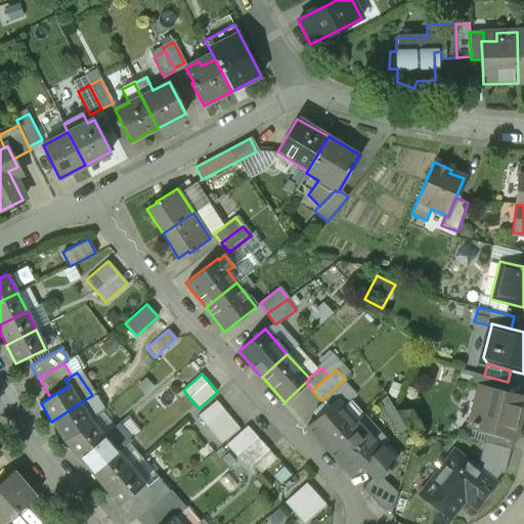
[(509,382),(508,382),(484,376),(474,374),(470,388),(479,390),(480,388),(506,395),(509,382)]
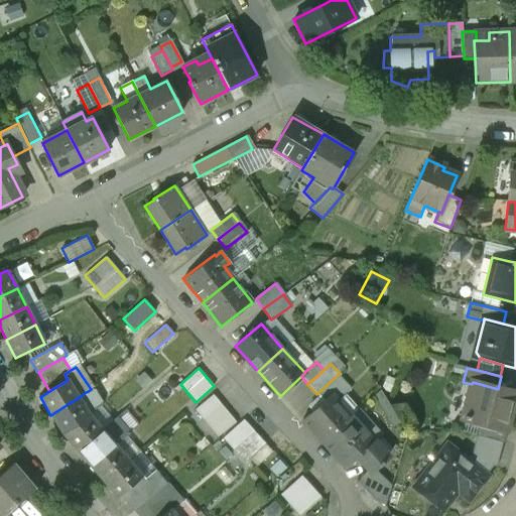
[(463,421),(506,432),(515,393),(498,389),(473,382),(472,384),(463,421)]
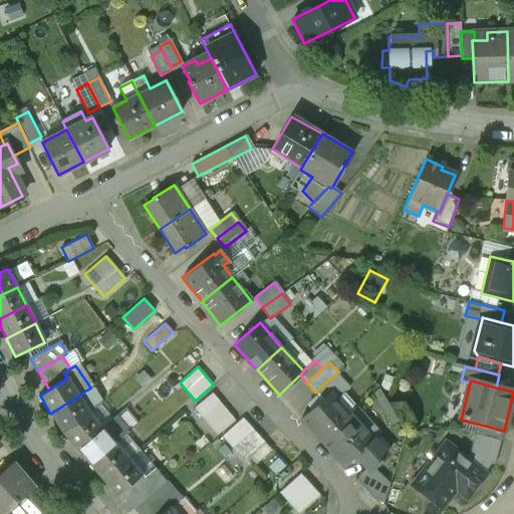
[(301,419),(320,440),(346,417),(333,403),(341,397),(327,381),(315,393),(318,395),(307,405),(311,410),(301,419)]
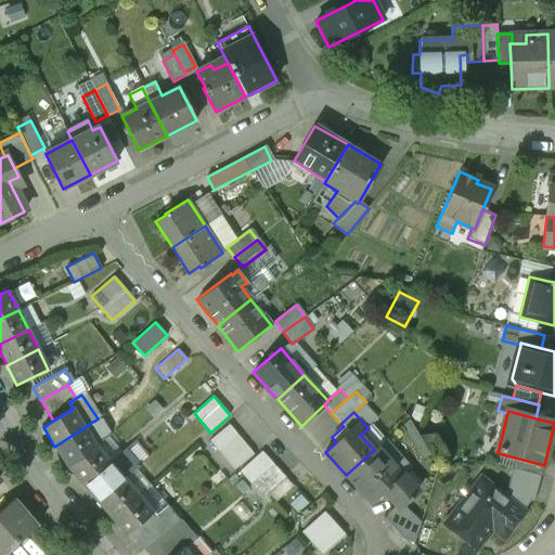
[(254,453),(231,426),(210,442),(234,470),(254,453)]
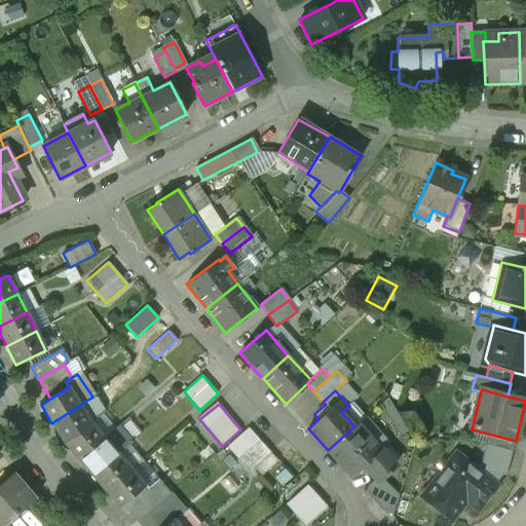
[(90,422),(80,405),(51,423),(64,443),(90,422)]
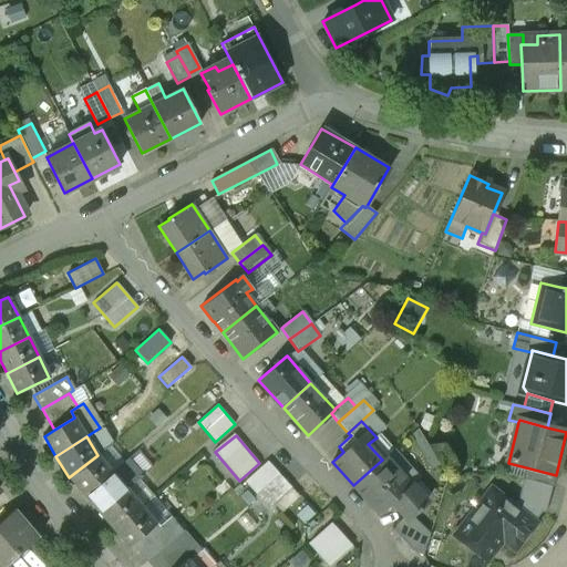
[(113,472),(98,455),(69,477),(84,496),(113,472)]
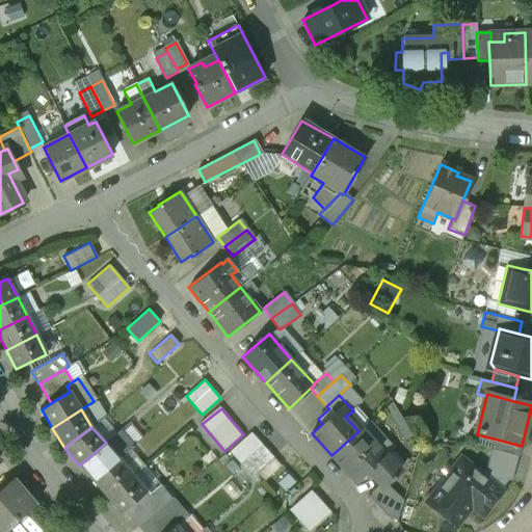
[(375,451),(358,431),(331,455),(356,482),(367,473),(379,485),(381,488),(401,471),(386,454),(384,455),(378,448),(375,451)]
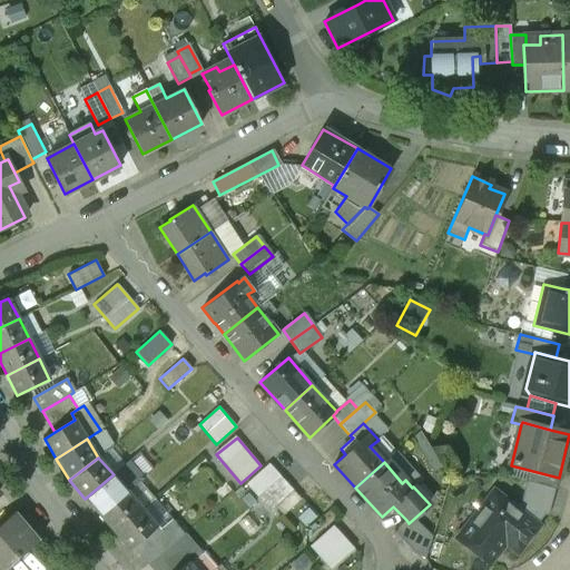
[(246,485),(269,511),(274,507),(292,491),(269,465),(246,485)]
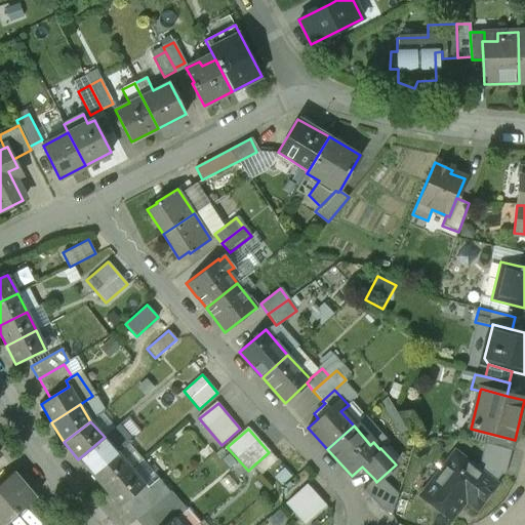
[(515,440),(471,429),(468,439),(486,444),(512,450),(515,440)]
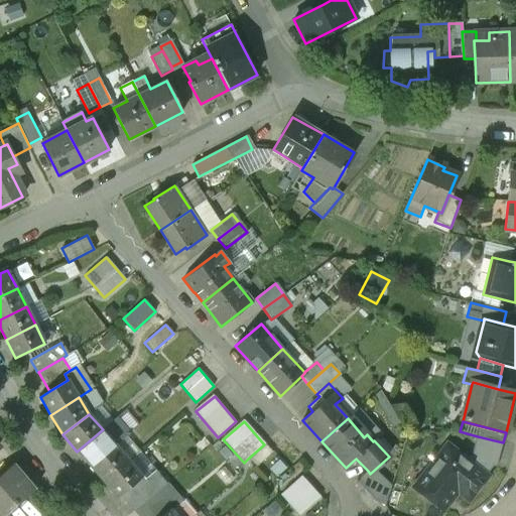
[(116,444),(103,429),(77,452),(91,467),(116,444)]
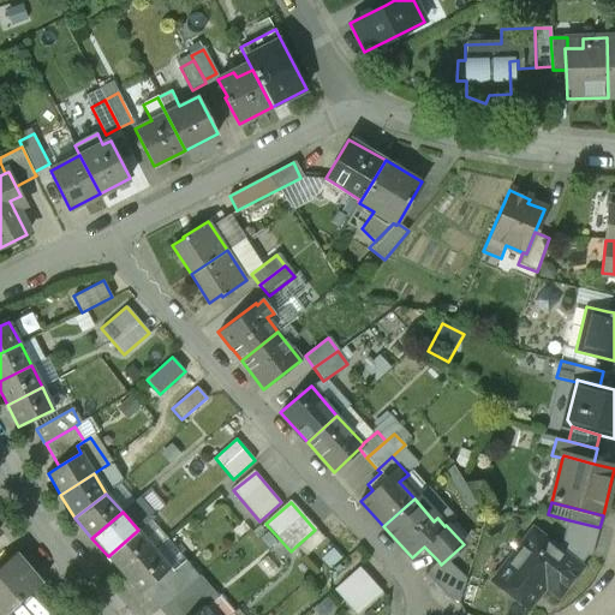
[(591,559),(599,527),(569,520),(562,547),(557,551),(579,568),(587,557),(591,559)]
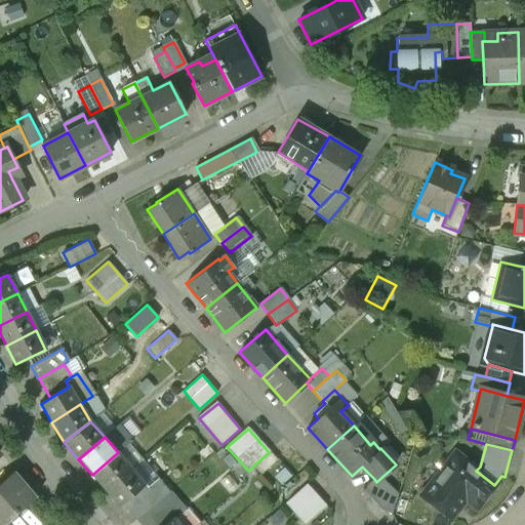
[(131,468),(118,452),(92,475),(106,490),(131,468)]
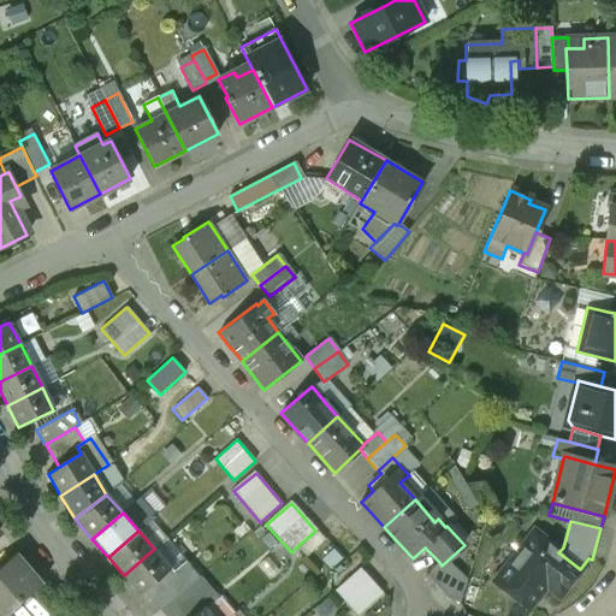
[(325,540),(315,531),(296,548),(306,558),(325,540)]
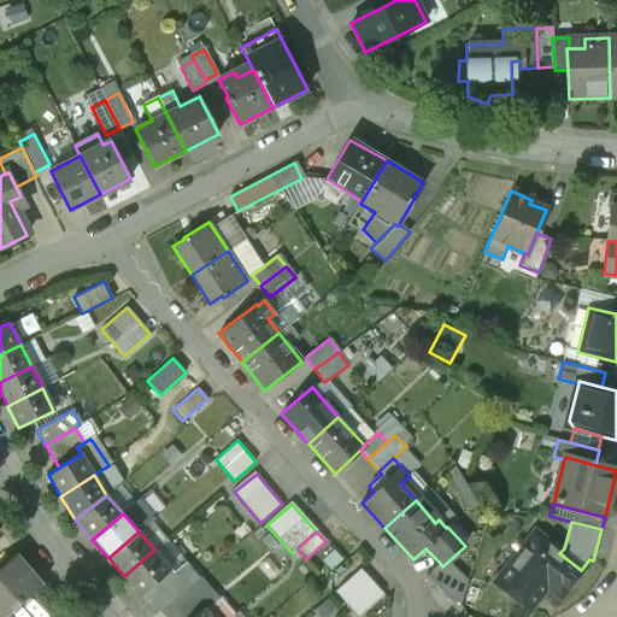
[(495,583),(529,611),(547,589),(560,600),(583,573),(581,570),(559,553),(546,542),(539,552),(528,544),(495,583)]
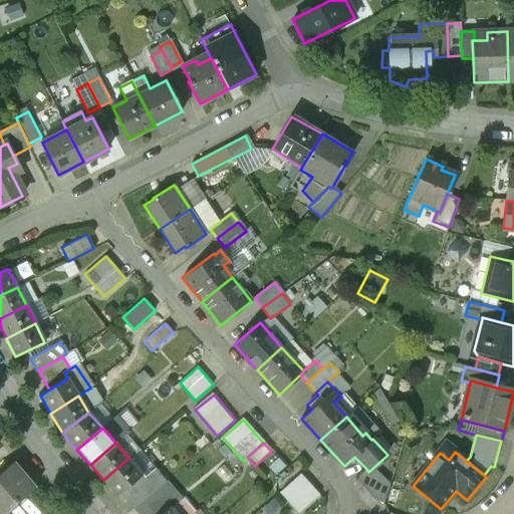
[(142,474),(129,458),(103,480),(116,496),(119,493),(131,484),(142,474)]
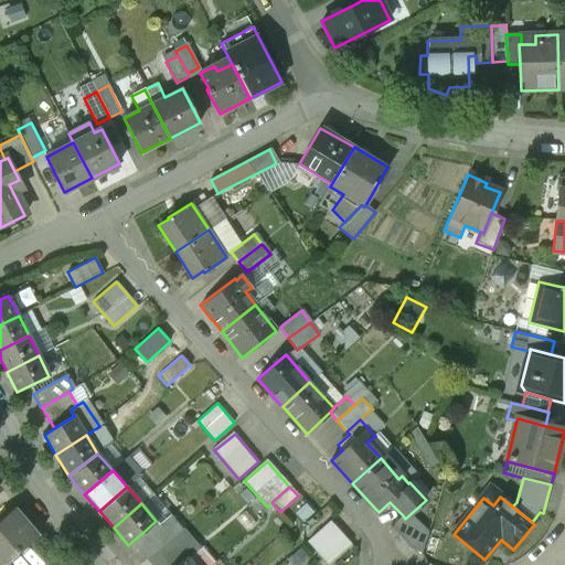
[(0,564),(1,564),(38,534),(16,507),(0,520),(0,564)]
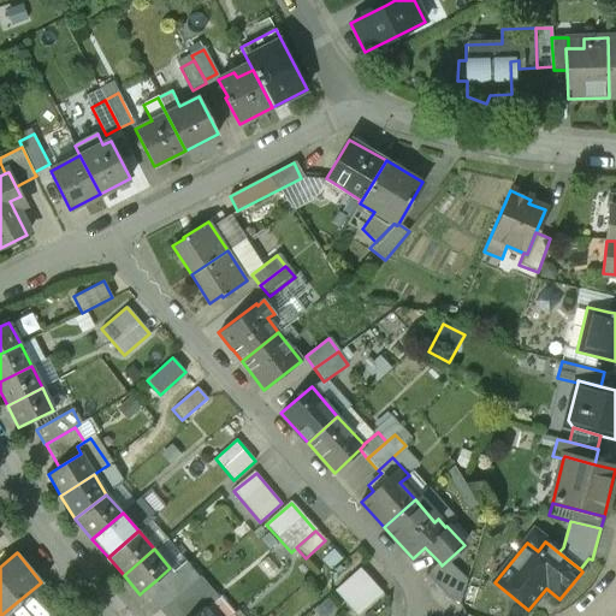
[(157,580),(143,591),(160,610),(199,578),(185,561),(160,584),(157,580)]
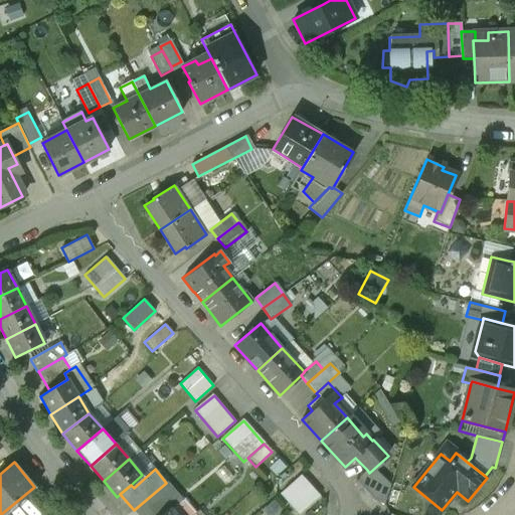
[(380,486),(369,473),(367,470),(356,480),(369,494),(385,503),(389,489),(380,486)]
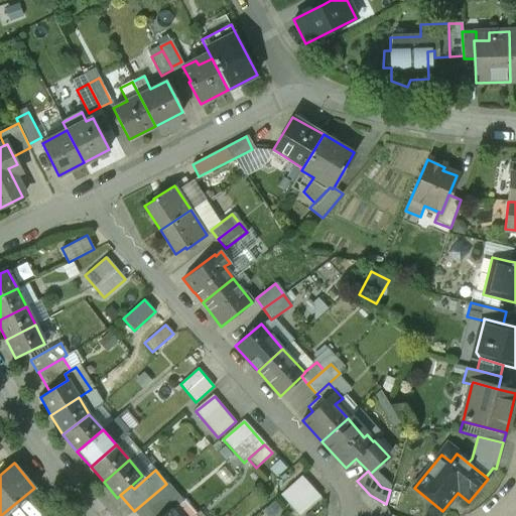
[(279,493),(290,505),(311,487),(300,475),(279,493)]
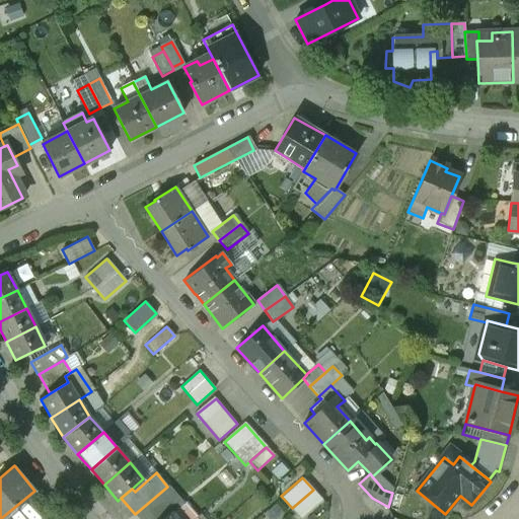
[(167,487),(135,514),(138,518),(161,518),(171,511),(173,513),(183,504),(167,487)]
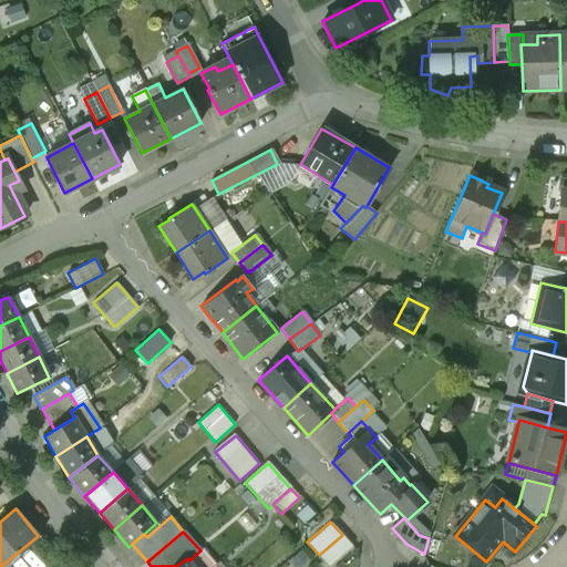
[(352,546),(342,535),(319,555),(329,566),(352,546)]
